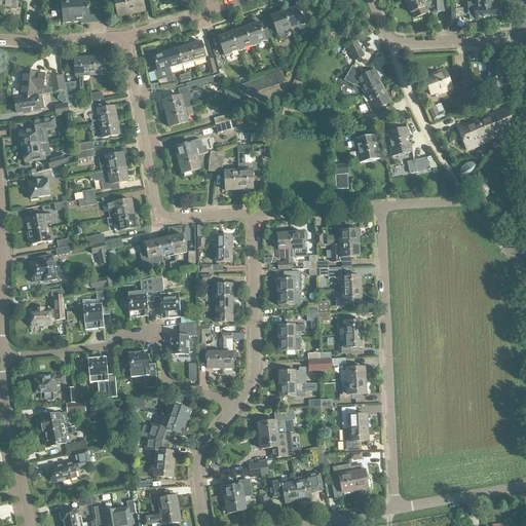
[(144,10),(142,0),(114,0),(118,15),(144,10)]
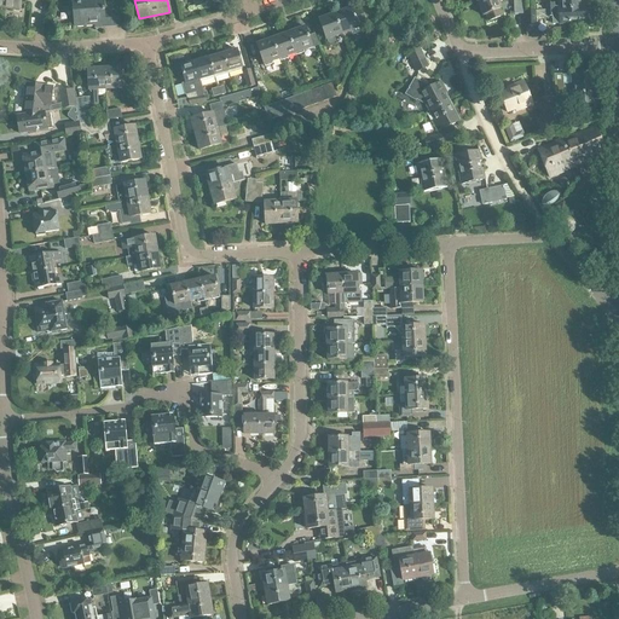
[(509,0),(510,1),(514,0),(515,15),(524,15),(522,0),(480,0),(478,1),(484,16),(502,7),(499,3),(503,0),(509,0)]
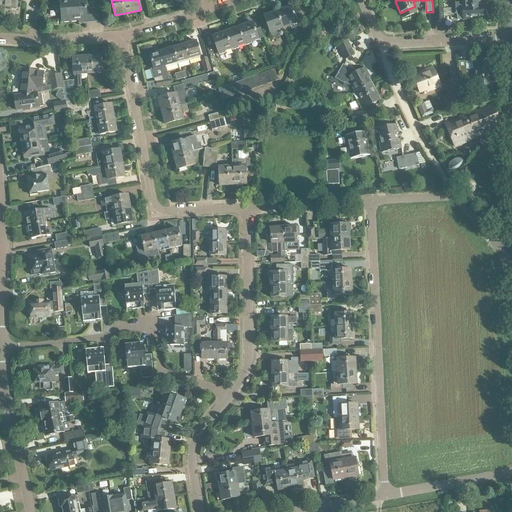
[(451,3),(451,9),(481,7),(480,0),(463,0),(464,5),(459,5),(459,3),(451,3)]
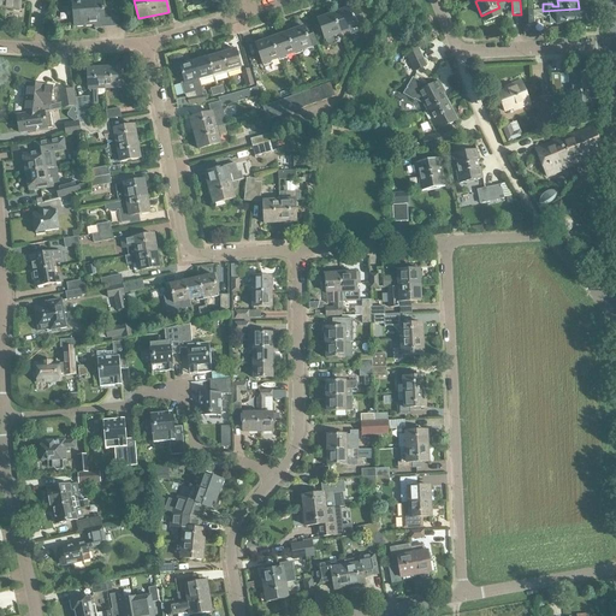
[(80,5),(80,3),(77,3),(77,5),(72,5),(73,25),(94,24),(94,28),(119,25),(118,11),(104,12),(104,3),(80,5)]
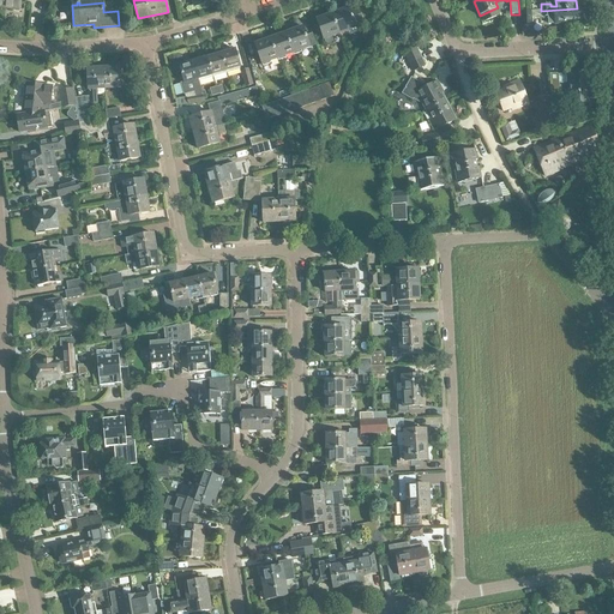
[(522,11),(523,26),(531,26),(531,19),(543,18),(555,17),(555,24),(566,23),(566,22),(582,20),(582,18),(584,17),(584,12),(582,11),(581,7),(577,8),(541,11),(522,11)]
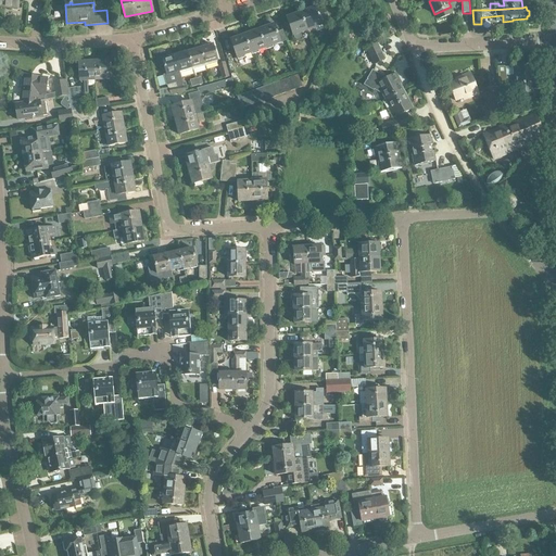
[(316,8),(301,13),(307,30),(308,33),(315,30),(314,28),(323,25),(321,23),(328,20),(324,8),(317,11),(316,8)]
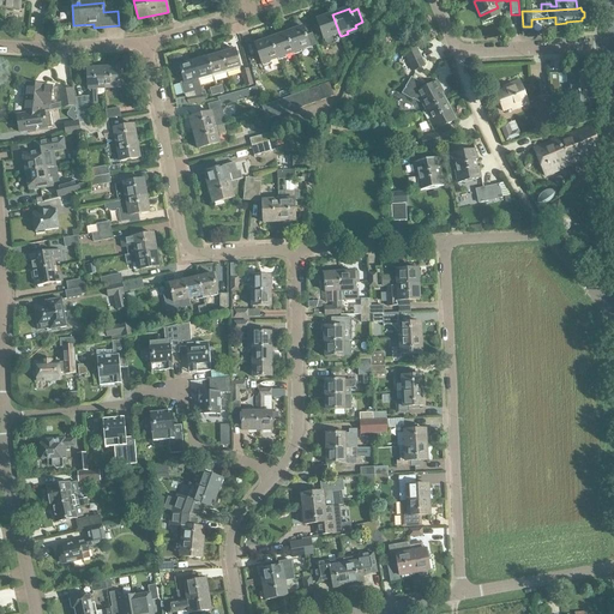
[(332,14),(317,20),(326,47),(335,44),(332,38),(332,40),(331,36),(339,34),(332,14)]
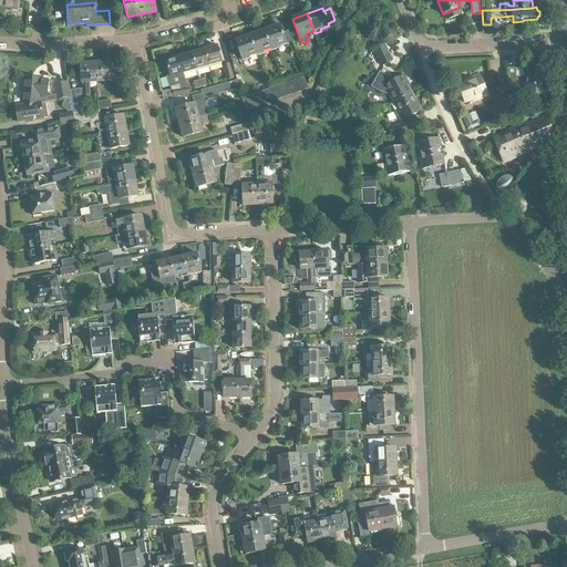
[(270,29),(265,31),(271,49),(271,51),(279,49),(278,47),(286,43),(286,44),(292,42),(288,31),(282,33),(280,26),(279,26),(278,23),(269,27),(270,29)]
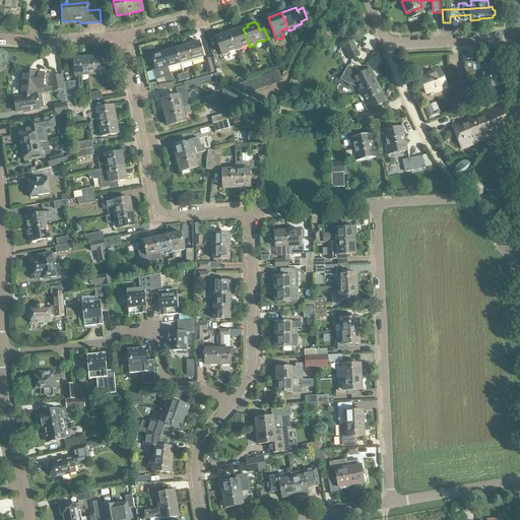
[(243,28),(230,34),(236,50),(237,51),(243,49),(242,47),(249,45),(243,28)]
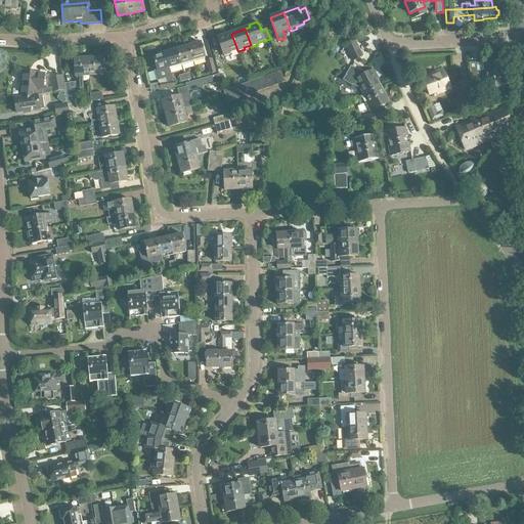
[(230,52),(237,50),(231,34),(218,38),(223,54),(224,54),(225,56),(231,54),(230,52)]
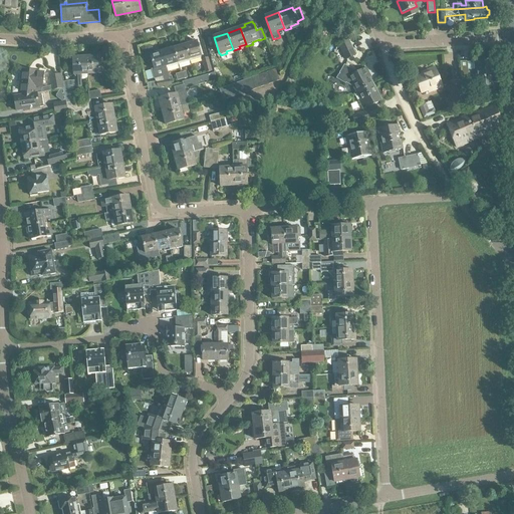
[(338,45),(346,60),(356,56),(356,55),(348,40),(338,45)]
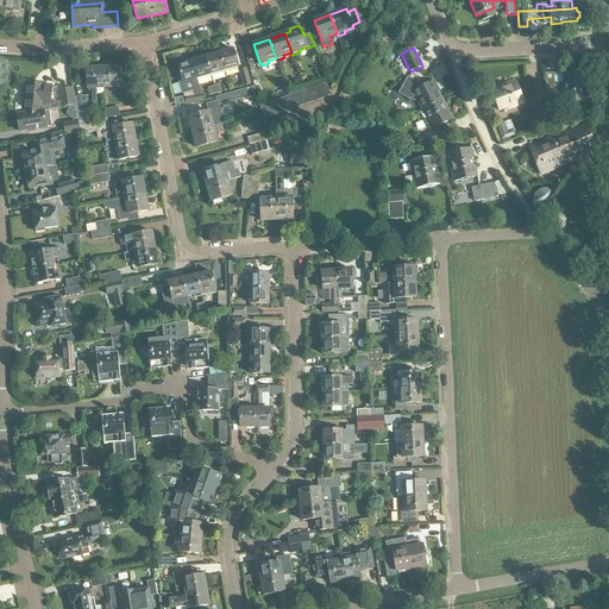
[(233,50),(219,54),(224,71),(238,68),(233,50)]
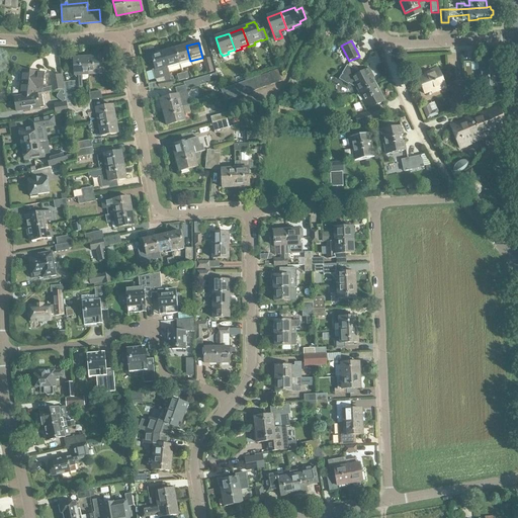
[(174,49),(179,65),(190,61),(186,46),(174,49)]
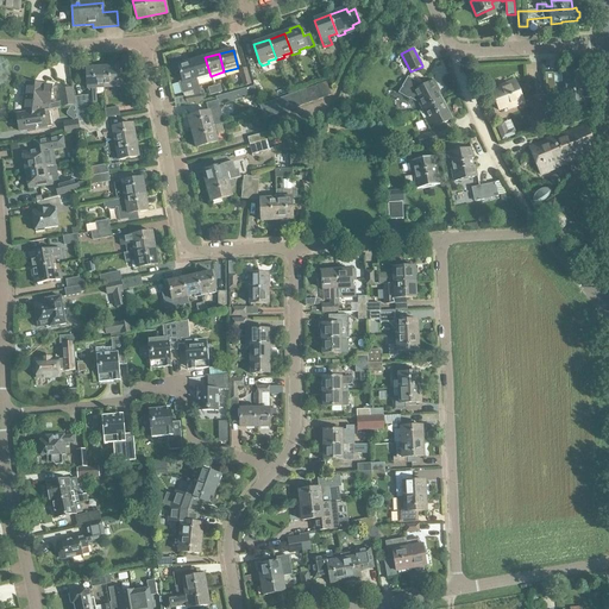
[(168,56),(170,66),(177,63),(175,55),(168,56)]
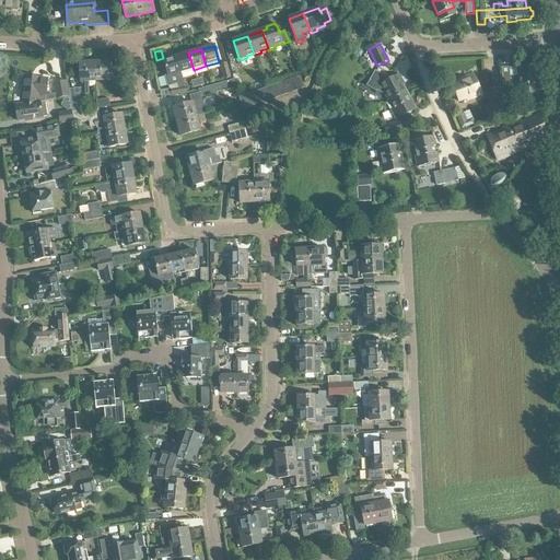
[(176,57),(182,73),(194,70),(188,53),(176,57)]
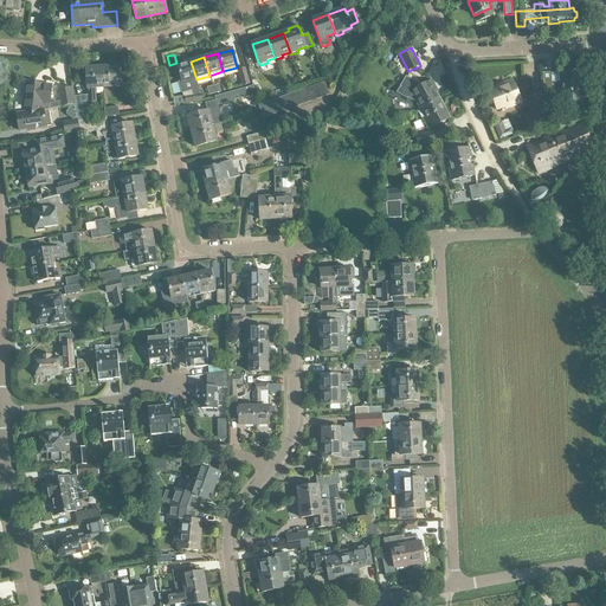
[(176,65),(181,82),(179,82),(181,94),(192,91),(193,95),(185,96),(186,104),(202,101),(202,98),(197,79),(191,62),(176,65)]
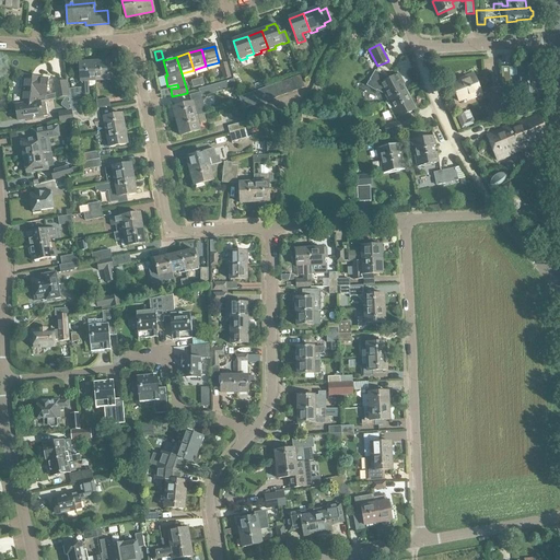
[(111,61),(95,62),(96,81),(111,80),(111,61)]
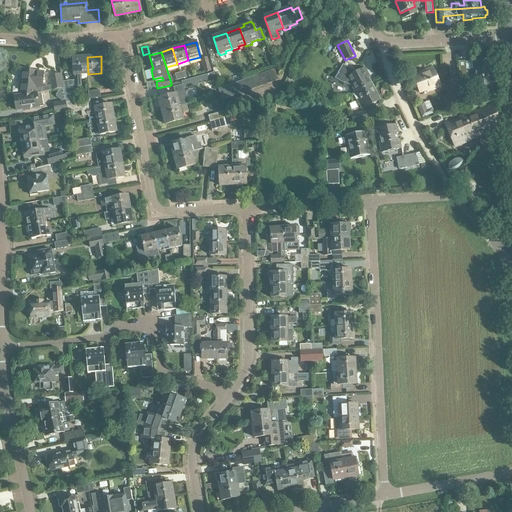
[(74,80),(62,82),(63,89),(64,89),(66,101),(66,103),(74,102),(71,87),(82,87),(81,75),(88,74),(87,57),(73,58),(73,75),(74,75),(74,80)]
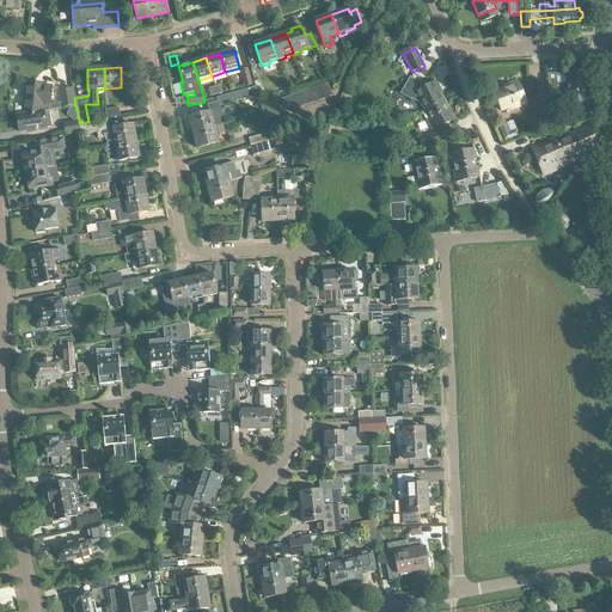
[(252,85),(248,69),(240,72),(245,87),(252,85)]
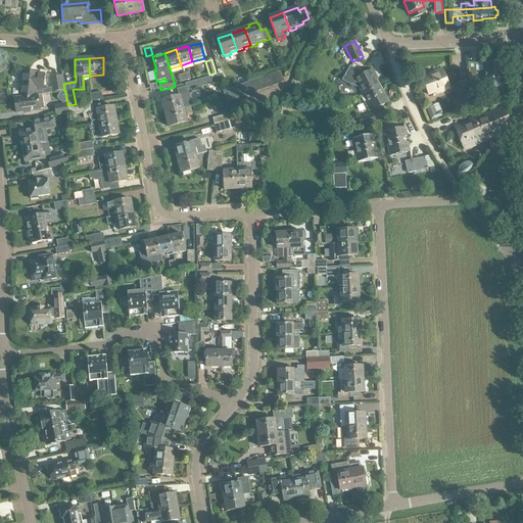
[(483,62),(485,89),(502,88),(501,61),(483,62)]
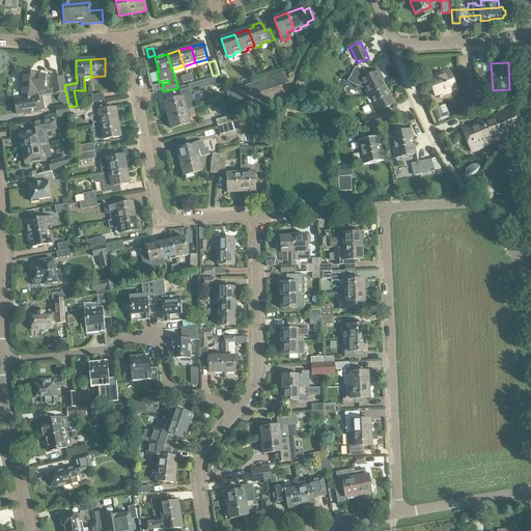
[(363,89),(364,88),(368,96),(385,88),(381,81),(383,80),(378,71),(369,76),(365,74),(365,73),(356,67),(347,81),(357,87),(358,86),(363,89)]
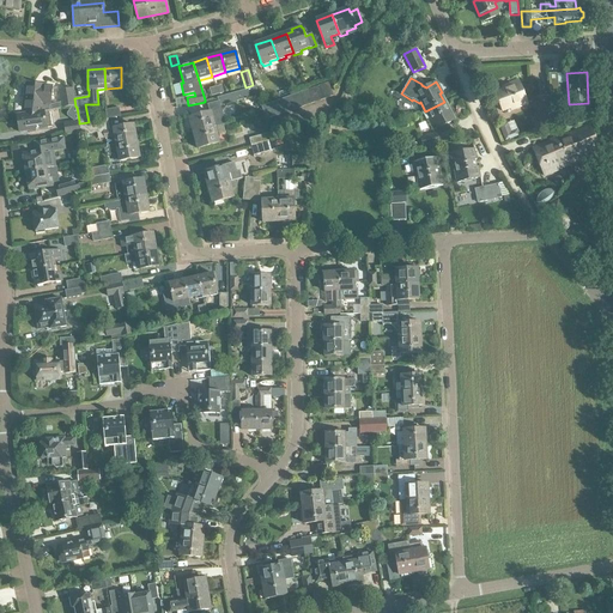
[(502,90),(495,92),(502,111),(510,108),(511,110),(527,104),(519,80),(501,87),(502,90)]
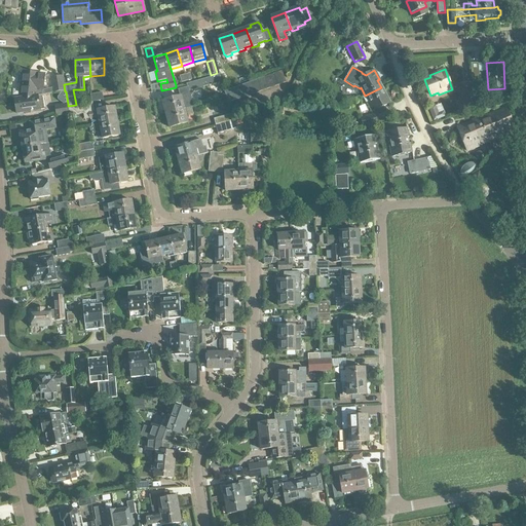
[(155,71),(149,73),(152,82),(157,81),(155,71)]
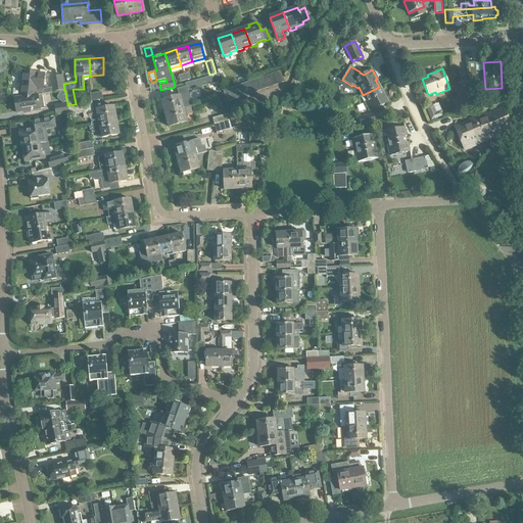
[(22,72),(19,98),(43,95),(44,85),(37,85),(38,73),(22,72)]
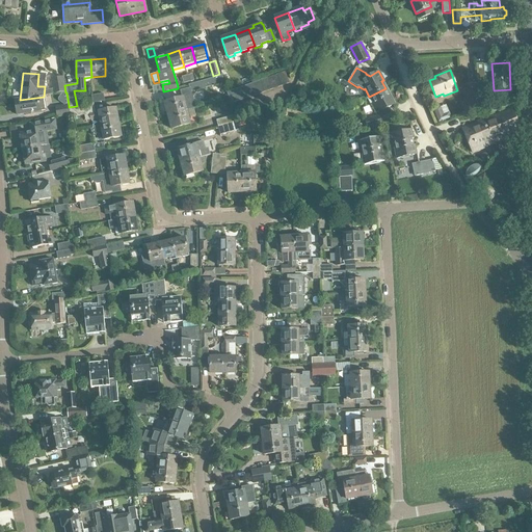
[(286,73),(276,76),(281,86),(289,83),(286,73)]
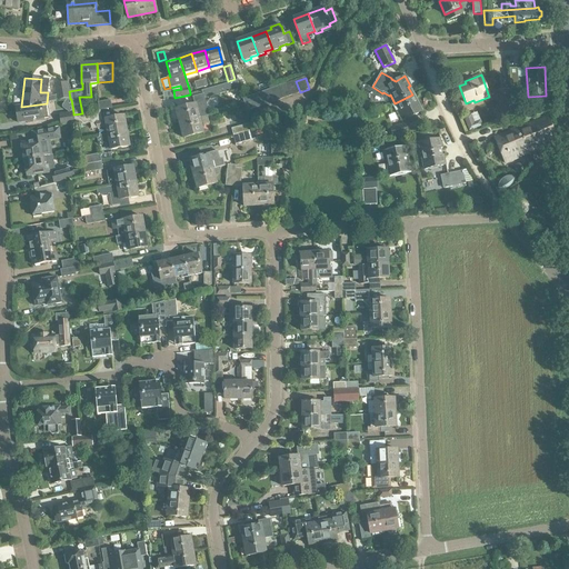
[(238,81),(201,91),(203,99),(240,89),(238,81)]
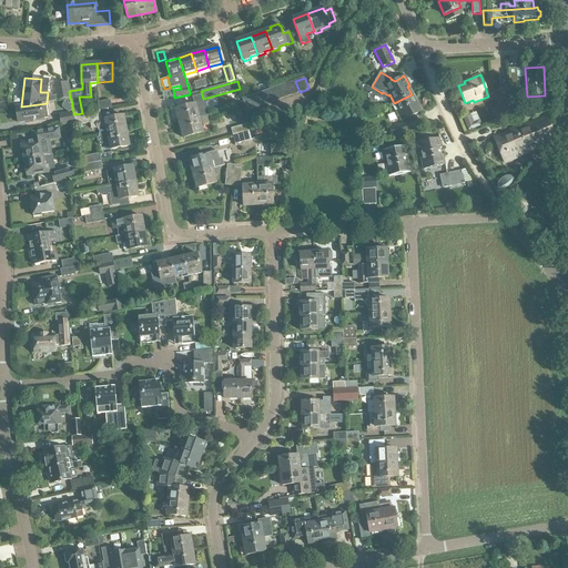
[(295,81),(286,83),(291,95),(300,92),(295,81)]
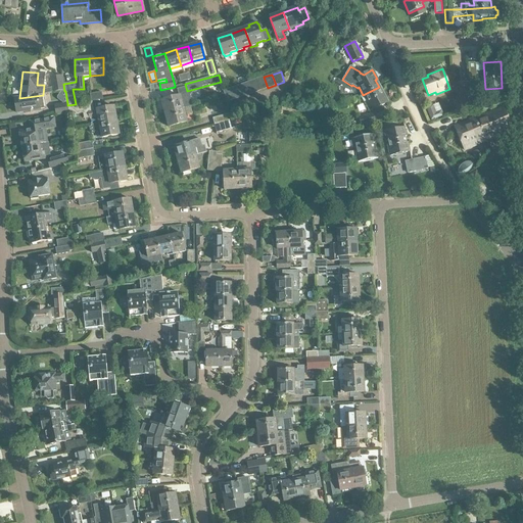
[(50,78),(53,93),(64,91),(63,84),(62,76),(50,78)]
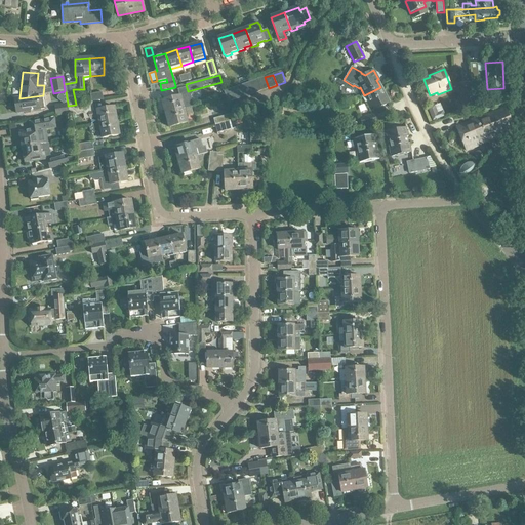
[(263,78),(256,80),(260,91),(269,88),(265,77),(263,78)]
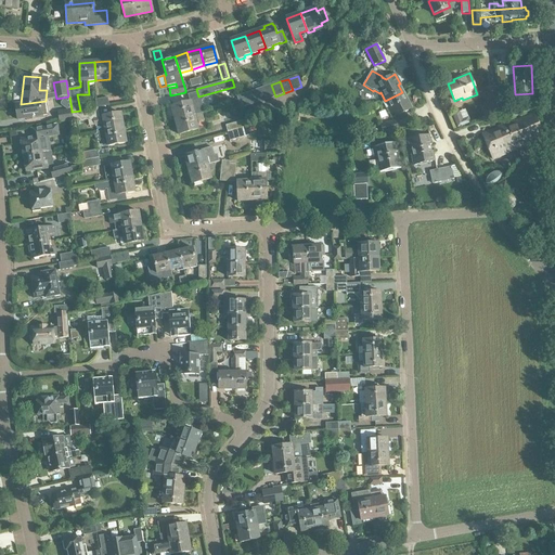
[(271,85),(262,88),(267,99),(275,97),(271,85)]
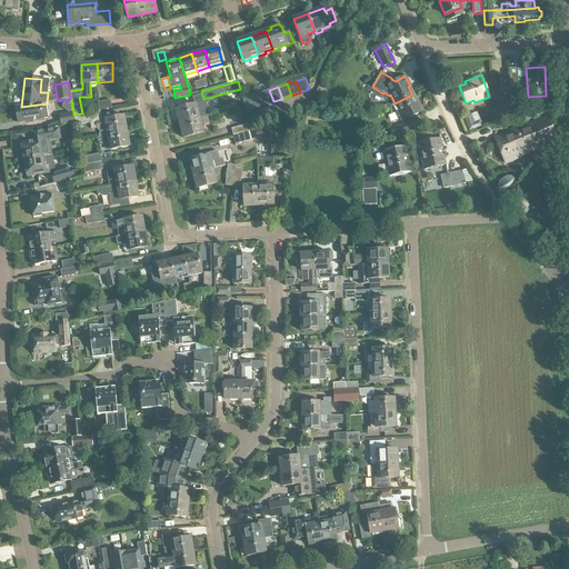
[(269,90),(260,93),(265,105),(273,101),(269,90)]
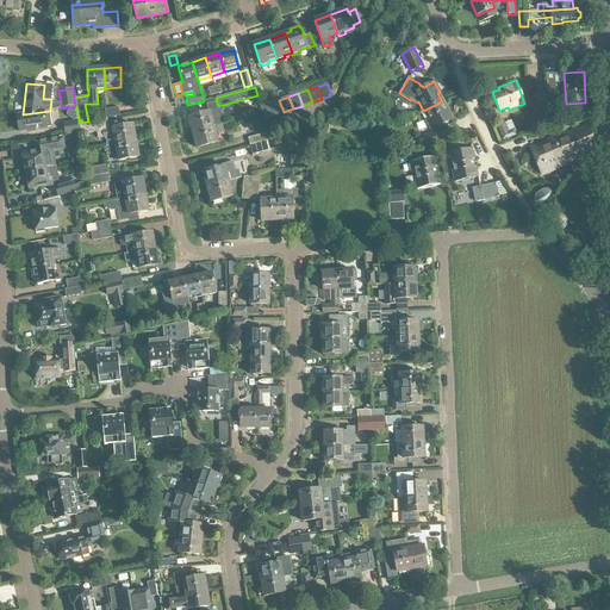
[(533,98),(536,126),(549,125),(547,97),(533,98)]
